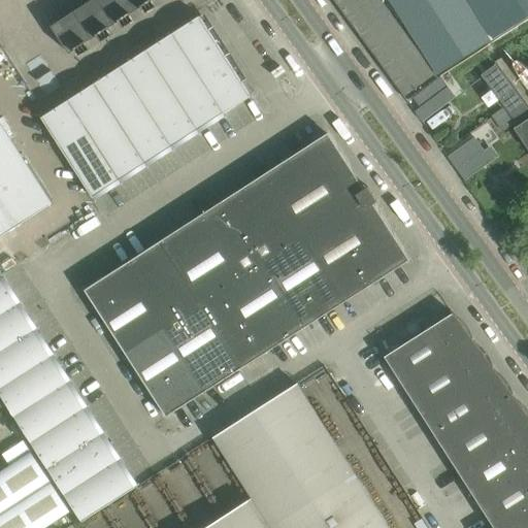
[(76,0),(45,21),(67,55),(74,50),(78,57),(89,50),(85,43),(95,36),(99,43),(111,36),(106,29),(118,22),(122,29),(133,22),(129,14),(140,8),(144,14),(156,7),(152,0),(151,0),(76,0)]
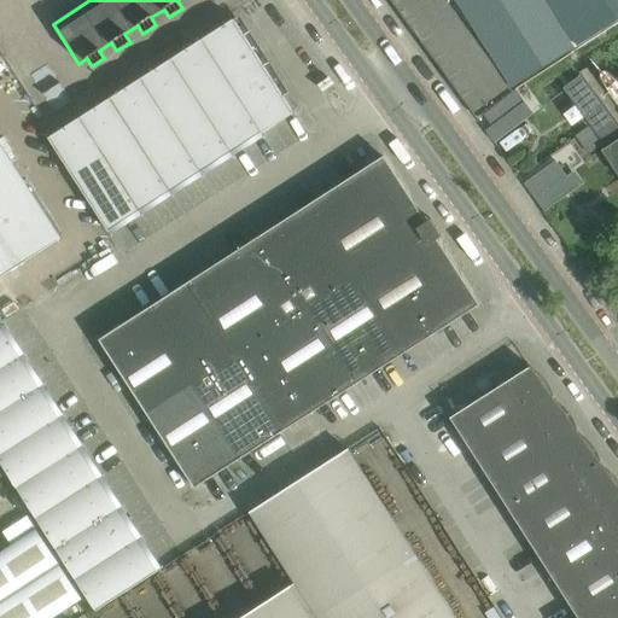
[(513,92),(445,0),(390,0),(477,118),(513,92)]
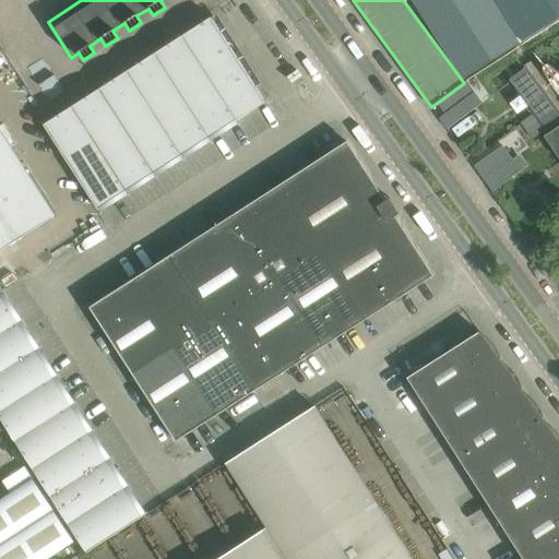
[(491,0),(414,0),(463,76),(519,42),(491,0)]
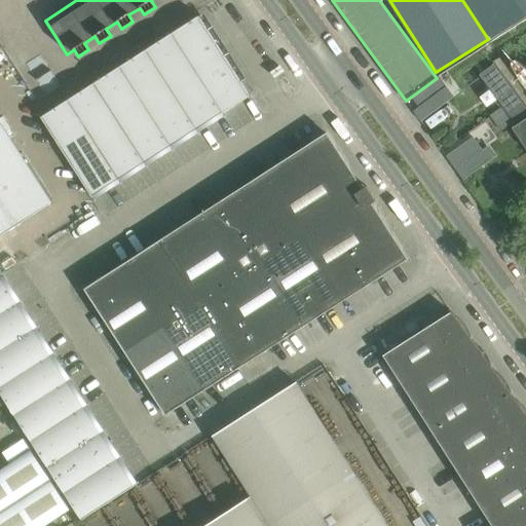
[(525,0),(465,0),(490,38),(525,13),(525,0)]
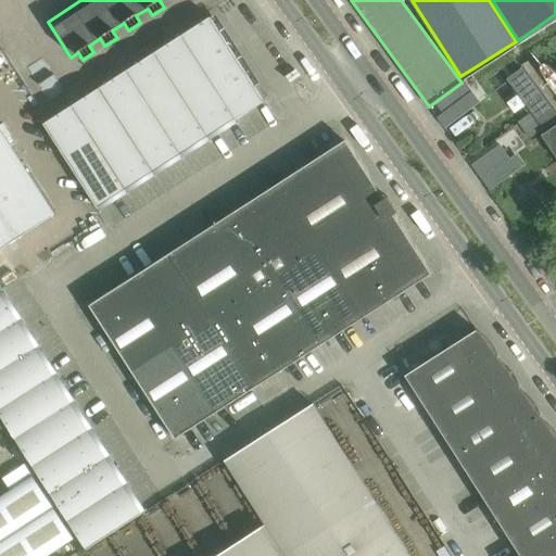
[(98,209),(236,121),(264,102),(211,17),(43,124),(98,209)]
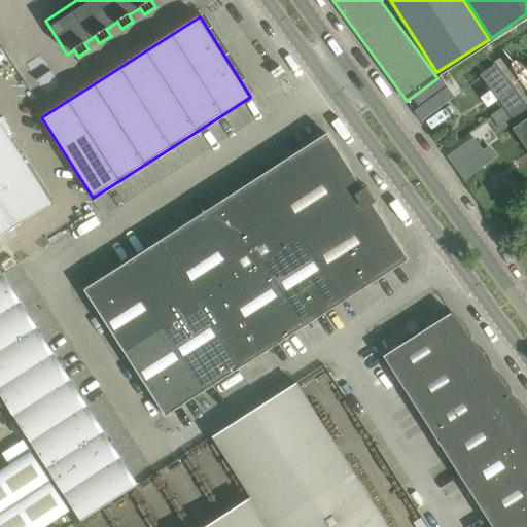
[(513,114),(526,103),(496,61),(482,71),(513,114)]
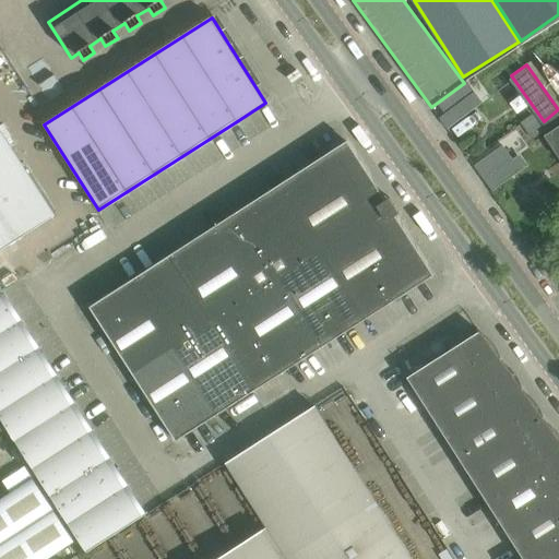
[(445,115),(466,99),(459,88),(438,104),(445,115)]
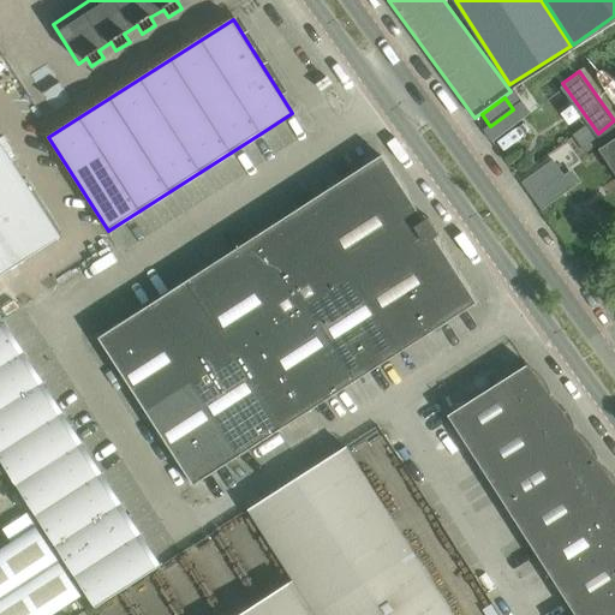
[(614,132),(599,143),(614,166),(614,132)]
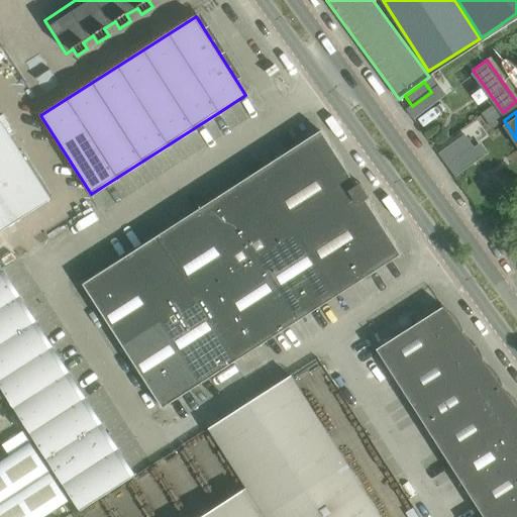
[(0,232),(50,200),(0,120),(0,232)]
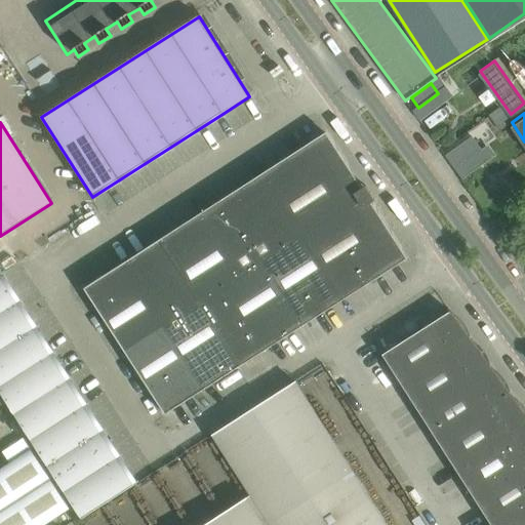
[(165,415),(393,269),(392,268),(406,258),(371,204),(375,201),(370,194),(366,187),(362,190),(326,134),(312,143),(84,289),(165,415)]
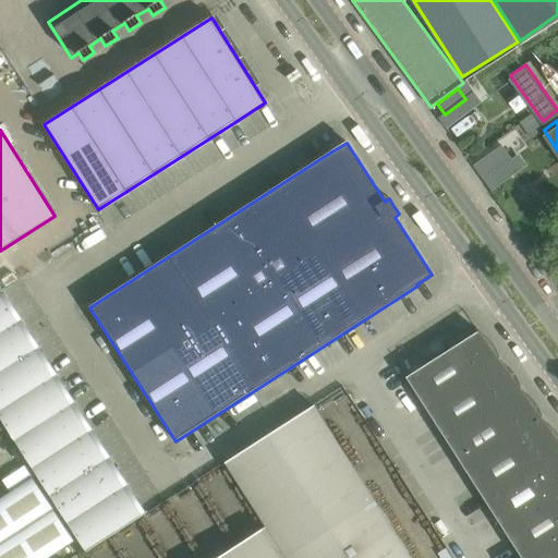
[(144,516),(91,432),(1,293),(0,293),(0,416),(86,553),(144,516)]
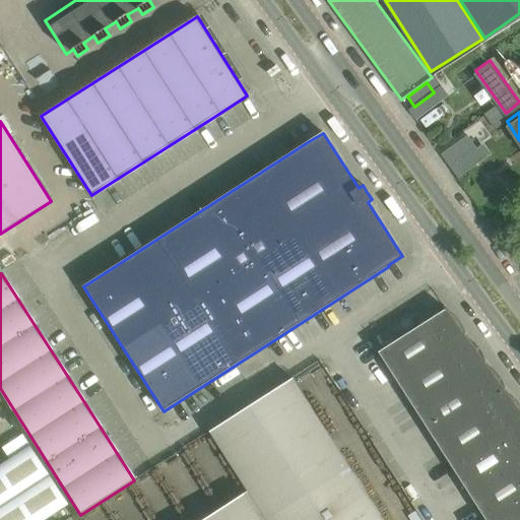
[(519,519),(519,410),(446,309),(379,351),(485,519),(519,519)]
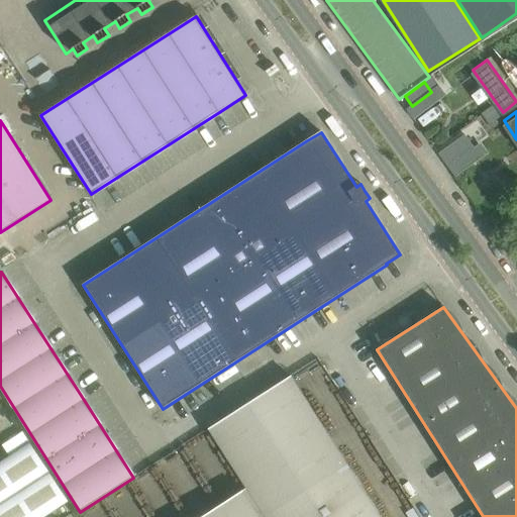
[(381,516),(291,376),(209,428),(266,516),(381,516)]
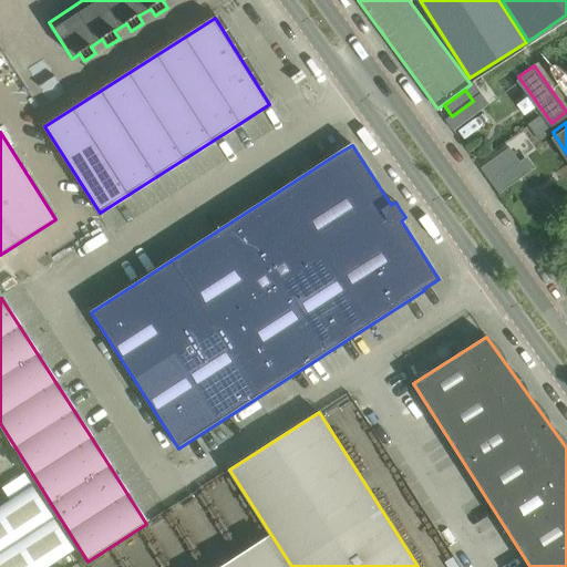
[(0,507),(33,486),(34,486),(20,463),(0,475),(0,507)]
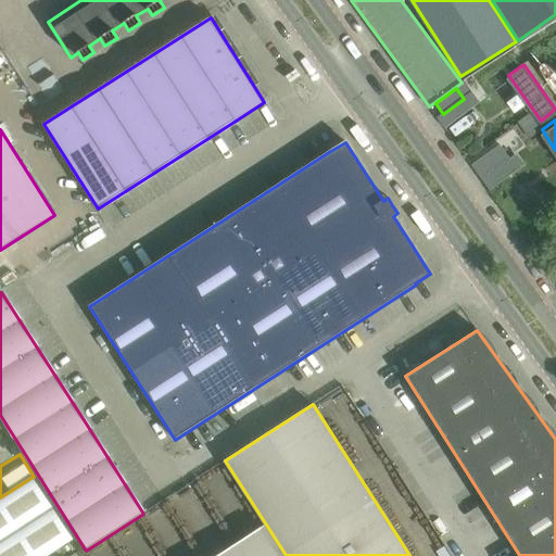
[(0,527),(46,497),(33,477),(0,497),(0,527)]
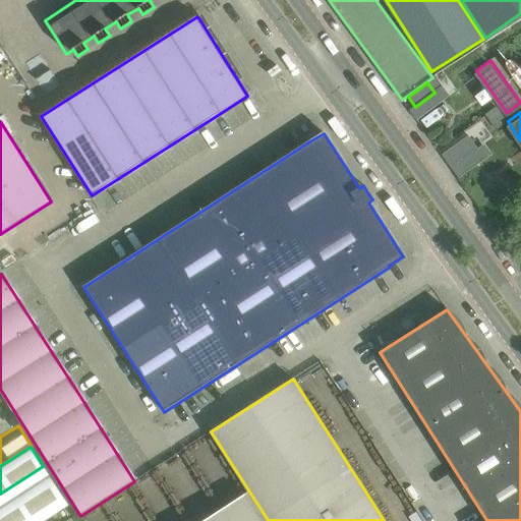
[(0,520),(41,520),(67,505),(43,467),(0,494),(0,520)]
